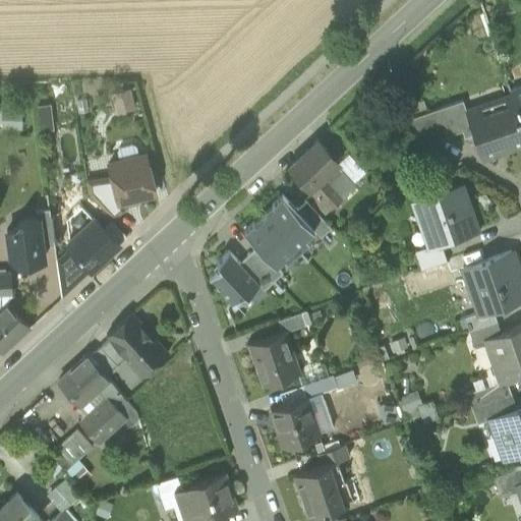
[(512,96),(514,103),(520,123),(520,85),(510,91),(512,96)]
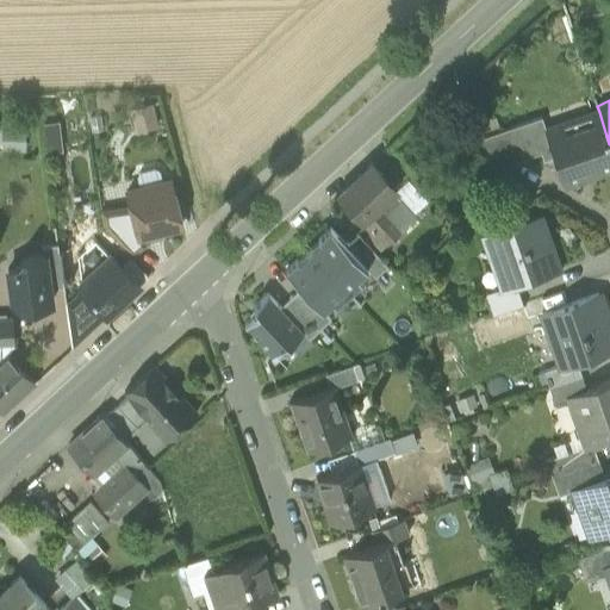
[(159,129),(153,103),(130,109),(136,135),(159,129)]
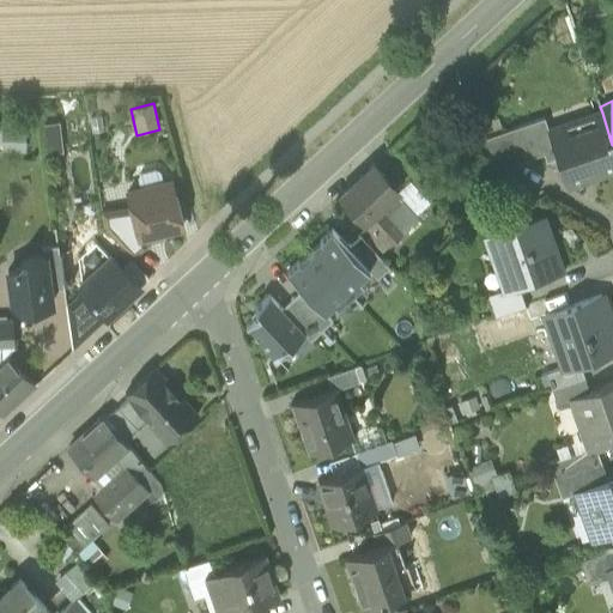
[(602,113),(574,122),(578,131),(605,121),(602,113)]
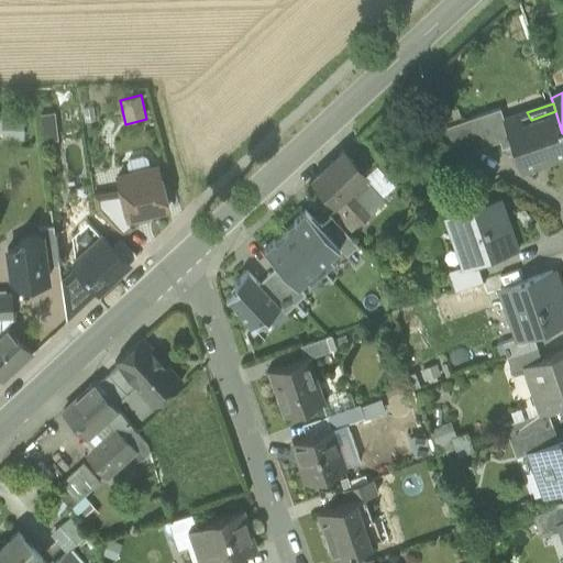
[(501,148),(510,145),(503,121),(504,120),(499,108),(470,119),(481,146),(481,147),(499,141),(501,148)]
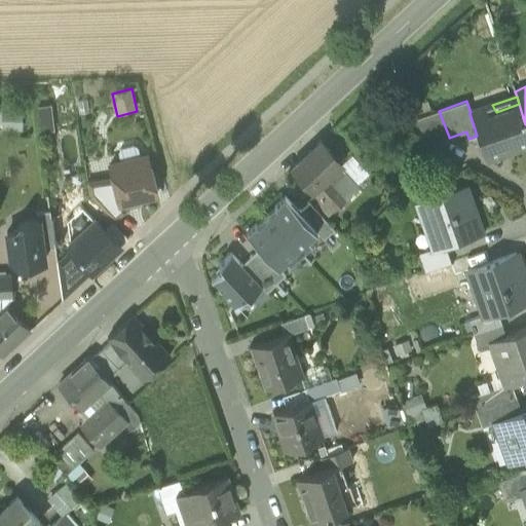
[(525,145),(525,124),(519,104),(496,112),(492,105),(471,112),(470,113),(477,136),(486,159),(525,145)]
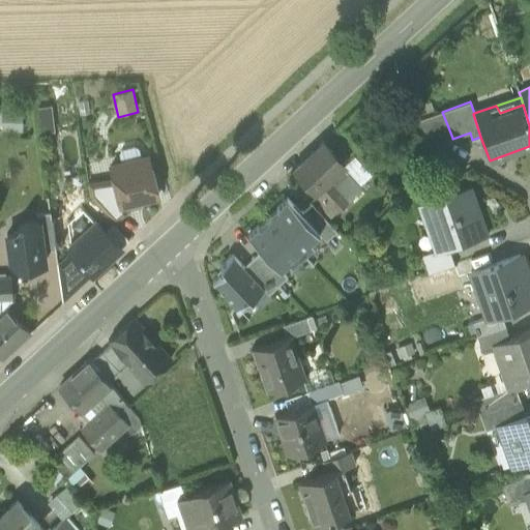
[(54,133),(51,106),(37,108),(40,135),(54,133)]
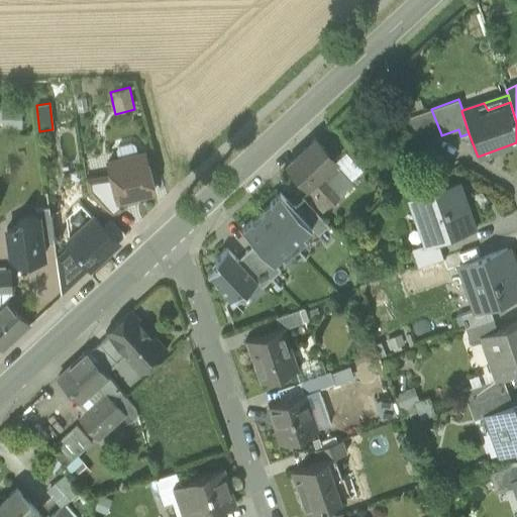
[(399,120),(429,147),(441,134),(431,109),(399,119),(399,120)]
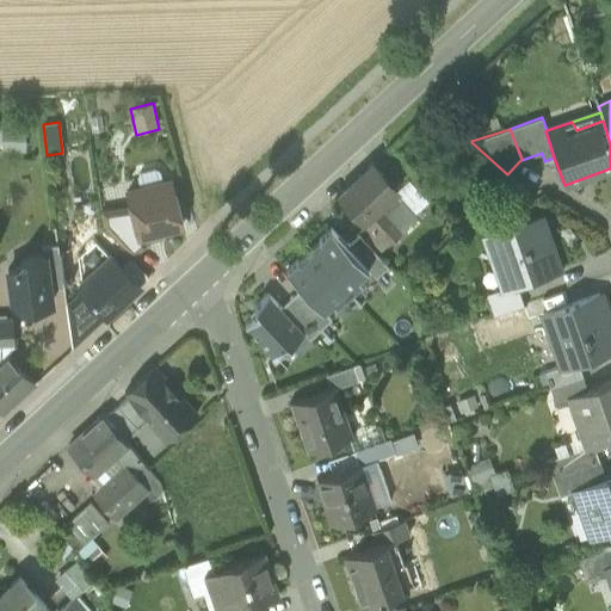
[(22,131),(5,130),(4,148),(22,148),(22,131)]
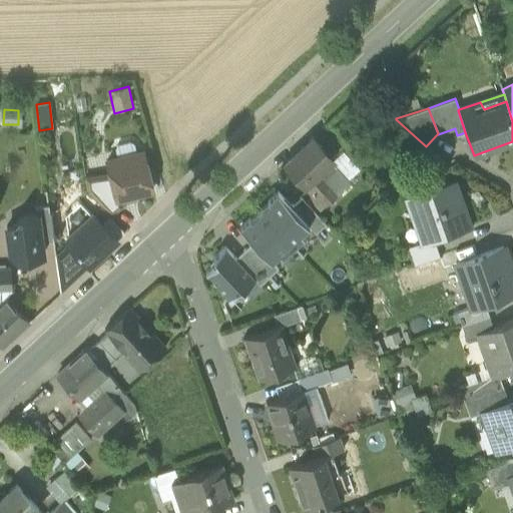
[(308,190),(324,207),(339,193),(350,183),(347,180),(330,162),(333,159),(314,138),(285,165),(308,190)]
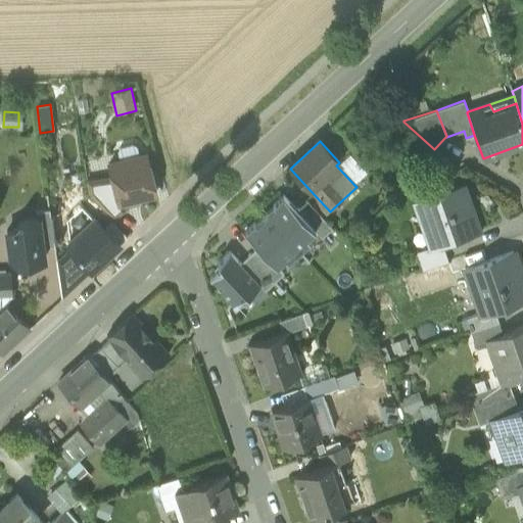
[(119,161),(139,156),(137,147),(133,144),(120,147),(116,152),(119,161)]
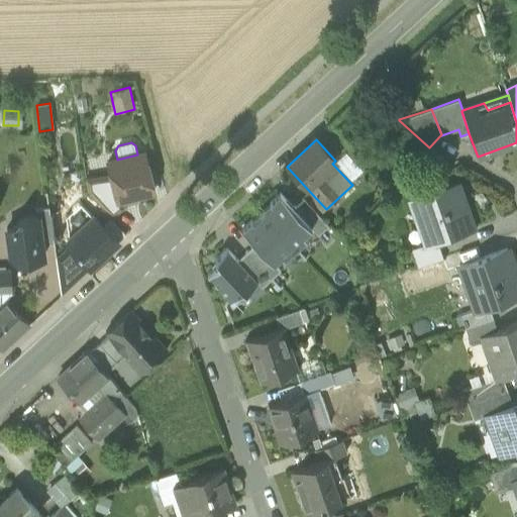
[(111,175),(118,202),(121,201),(153,193),(143,152),(137,154),(117,160),(108,162),(111,175)]
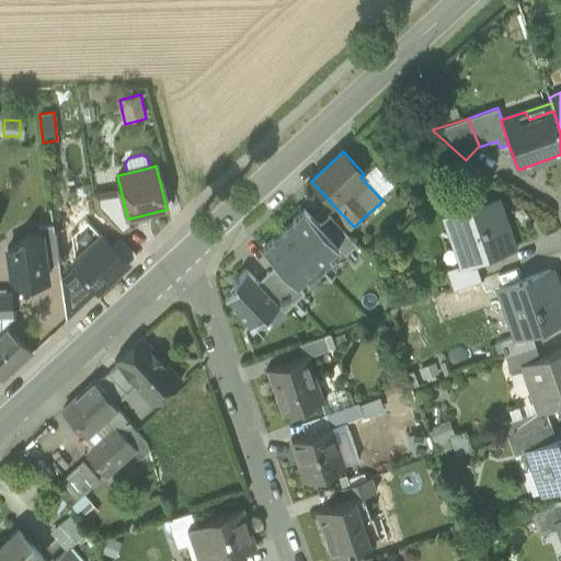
[(364,174),(361,178),(379,197),(392,186),(373,165),(364,174)]
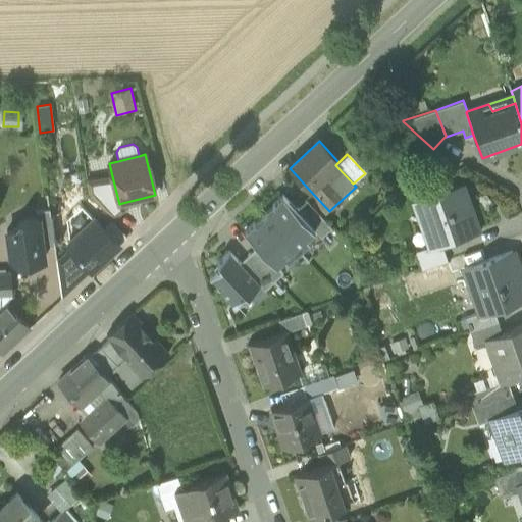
[(103,210),(113,220),(124,210),(123,210),(122,203),(119,204),(112,176),(87,180),(89,194),(103,210)]
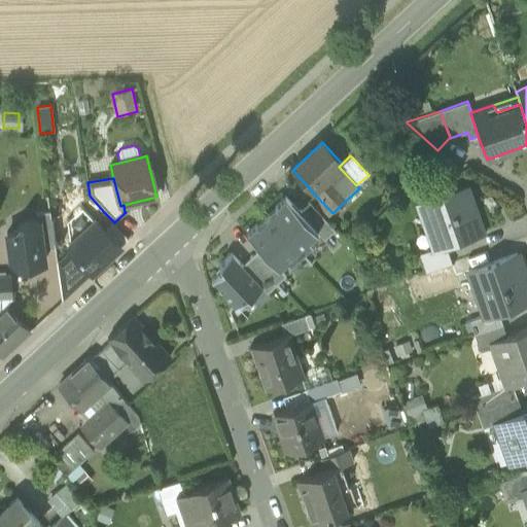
[(438,247),(438,249),(446,246),(484,233),(466,185),(417,203),(426,230),(431,229),(438,247)]
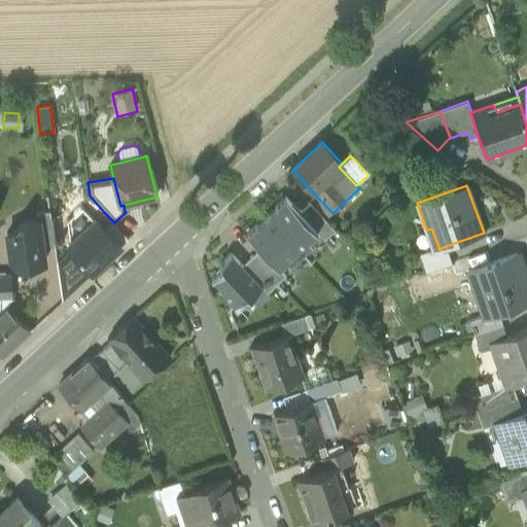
[(325,220),(332,213),(316,196),(309,202),(325,220)]
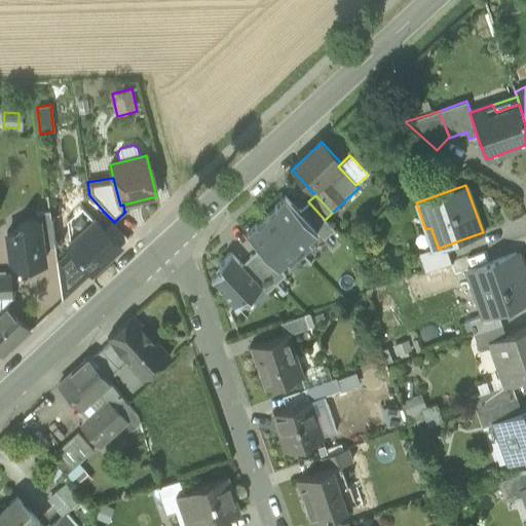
[(298,212),(284,196),(273,207),(275,209),(266,217),(300,253),(311,242),(308,238),(316,231),(298,212)]
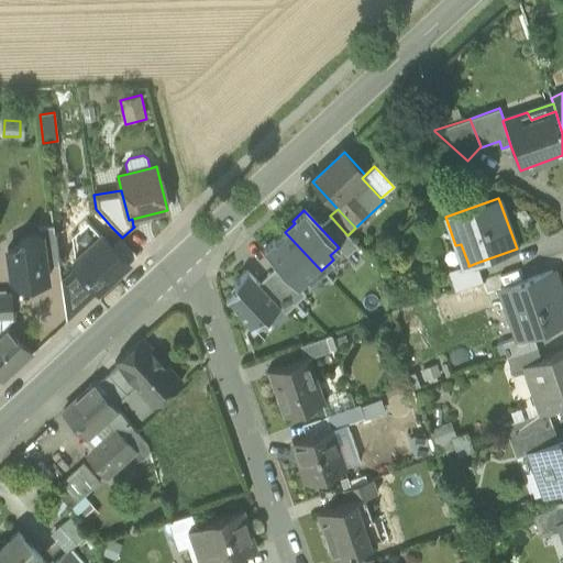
[(372,212),(355,228),(359,231),(375,216),(372,212)]
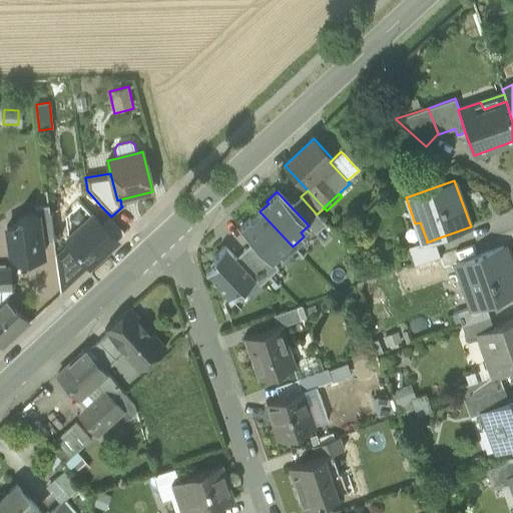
[(291,206),(309,225),(316,232),(326,223),(317,214),(301,196),(291,206)]
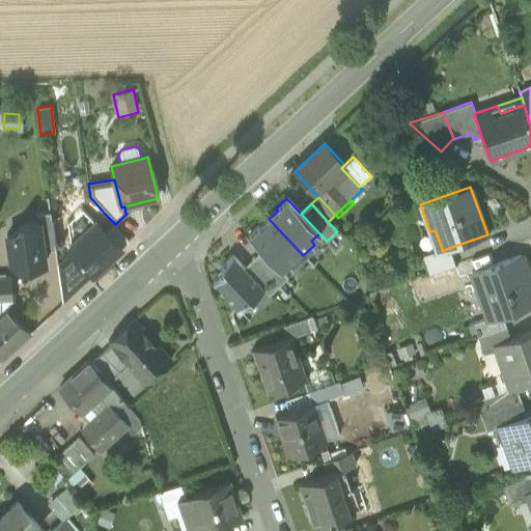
[(70,248),(96,222),(82,207),(65,222),(70,248)]
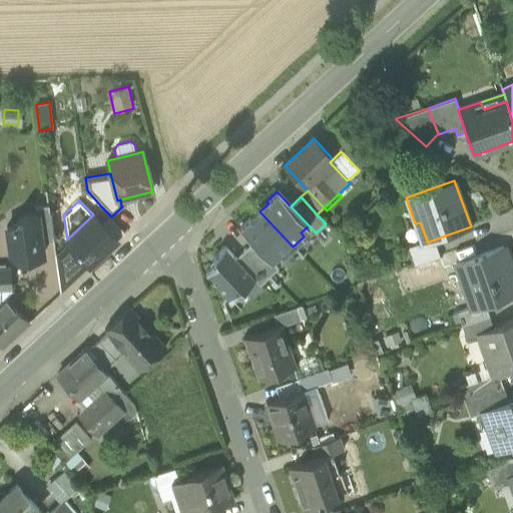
[(35,207),(36,215),(37,214),(42,243),(54,241),(53,236),(49,210),(48,205),(35,207)]
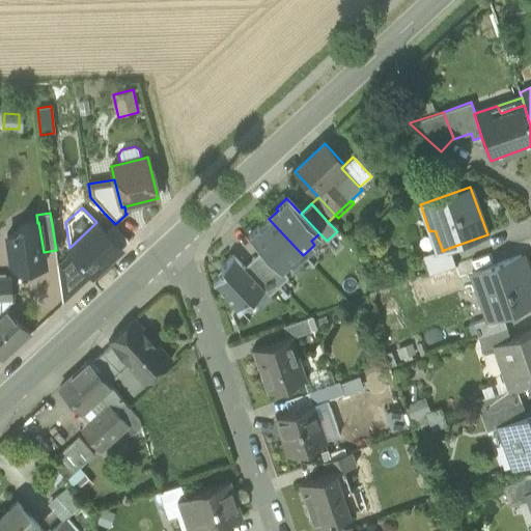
[(105,214),(96,222),(120,249),(129,240),(115,224),(105,214)]
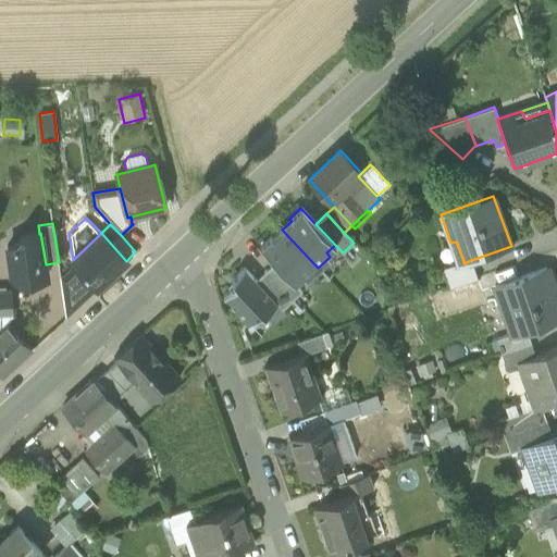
[(58,257),(73,260),(69,233),(69,226),(53,229),(58,257)]
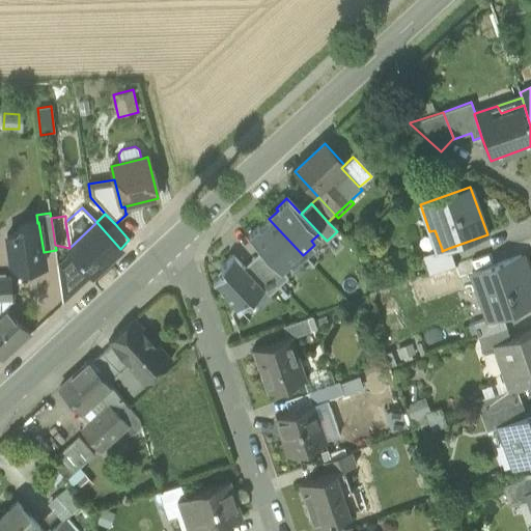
[(291,266),(303,255),(269,219),(259,227),(258,225),(248,235),(261,250),(280,270),(288,262),(291,266)]
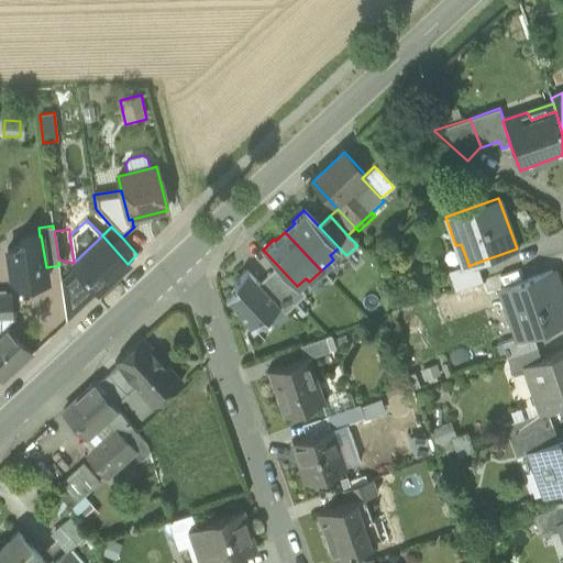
[(47,279),(46,267),(41,235),(40,236),(23,239),(17,247),(17,246),(13,247),(13,249),(7,250),(11,276),(21,284),(47,279)]
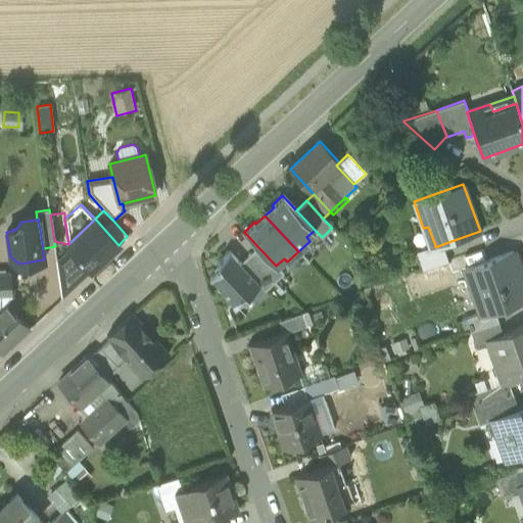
[(68,244),(70,247),(91,270),(119,245),(95,219),(68,244)]
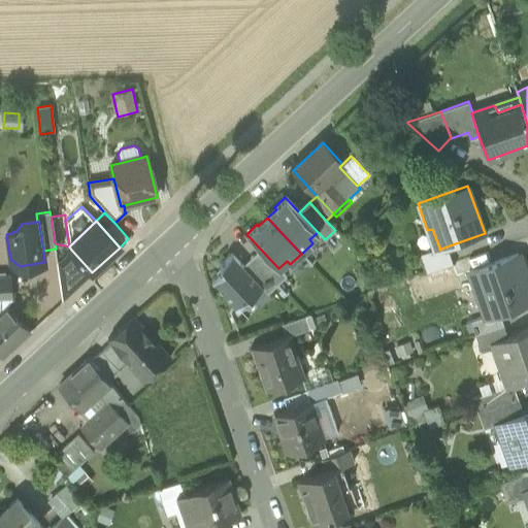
[(427,230),(433,250),(439,248),(432,229),(427,230)]
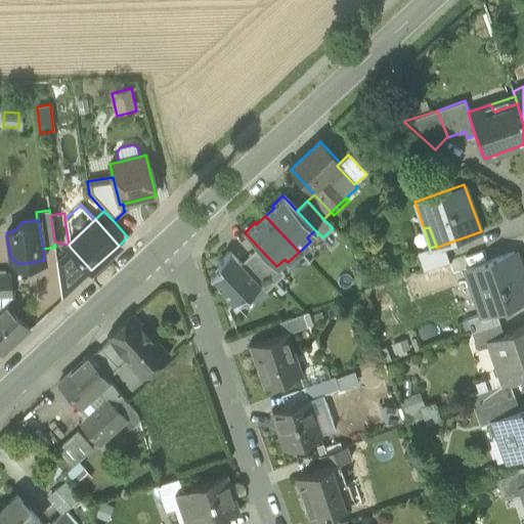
[(418,253),(424,271),(449,262),(443,245),(436,248),(436,246),(430,248),(418,253)]
